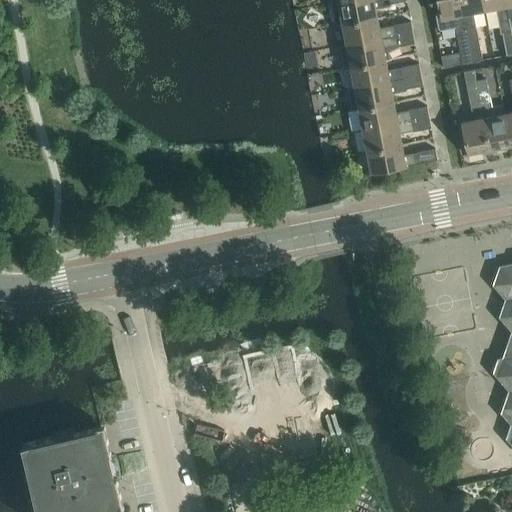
[(339,1),(333,3),(337,25),(343,24),(378,17),(377,10),(378,8),(390,6),(391,4),(408,1),(407,0),(353,0),(339,3),(339,1)]
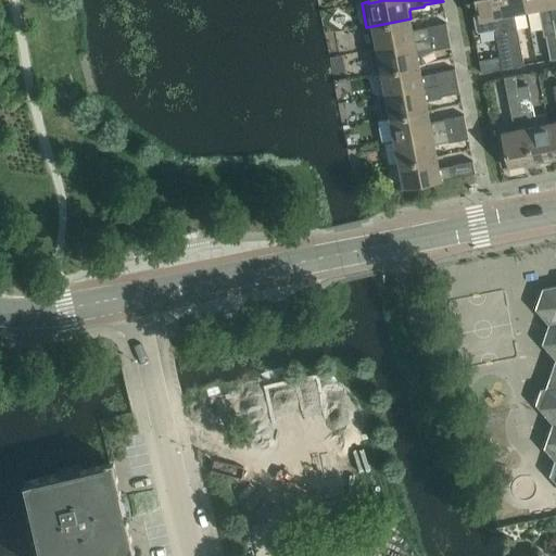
[(501,0),(476,0),(479,12),(476,13),(474,16),(476,32),(482,32),(495,29),(503,70),(514,67),(509,45),(501,0)]
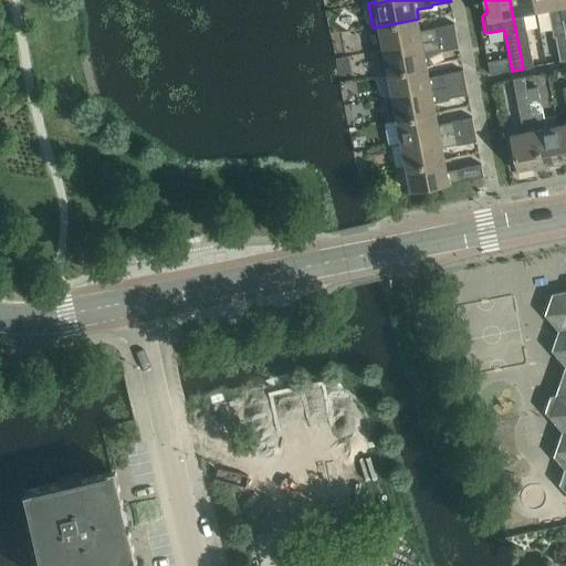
[(534,0),(510,0),(519,45),(523,69),(524,69),(535,66),(530,42),(524,13),(536,11),(534,0)]
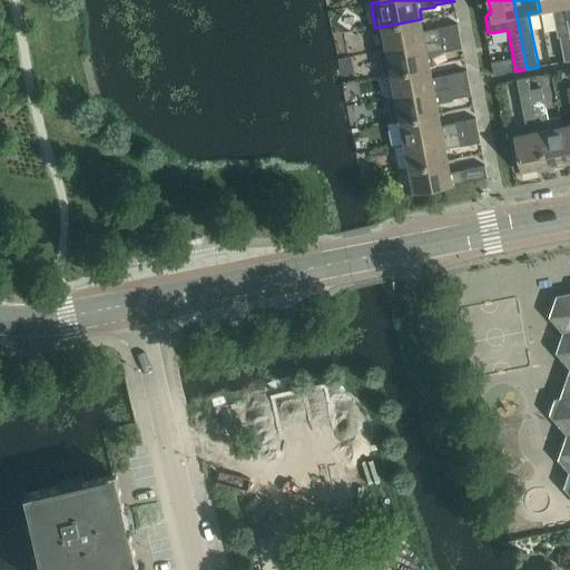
[(569,39),(562,0),(538,0),(540,11),(553,9),(559,38),(560,38),(566,62),(569,60),(569,39)]
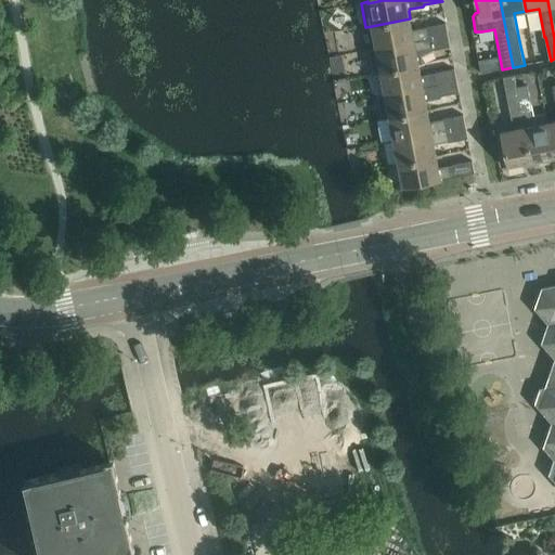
[(410,18),(372,26),(376,49),(449,35),(447,24),(427,27),(427,28),(413,30),(410,18)]
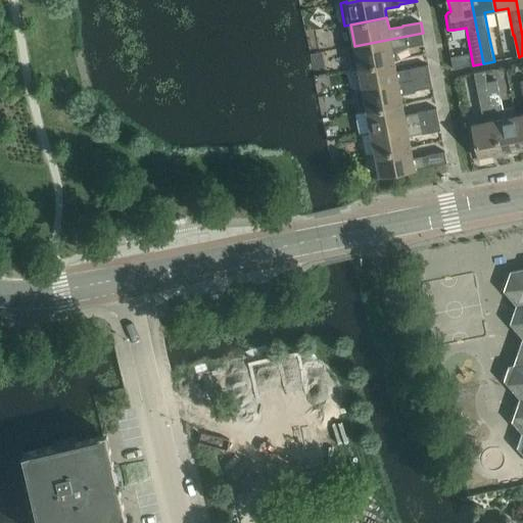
[(354,46),(348,47),(351,67),(359,66),(359,67),(395,61),(398,60),(398,53),(407,48),(425,45),(423,33),(354,46)]
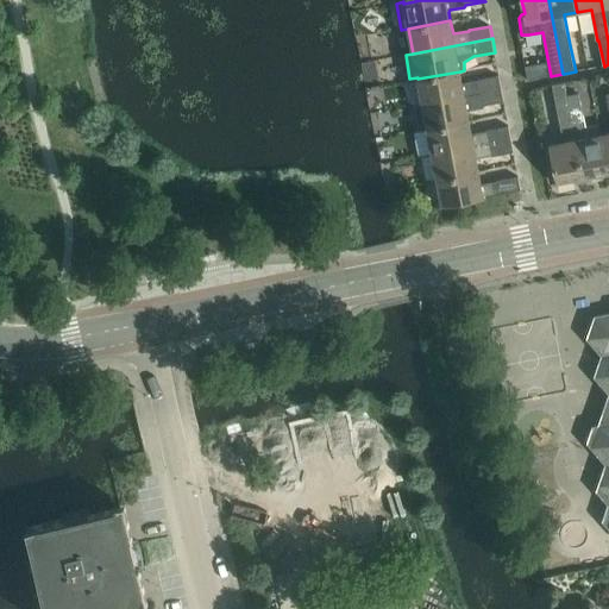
[(460,71),(418,79),(422,105),(502,89),(500,76),(478,80),(478,81),(463,85),(460,71)]
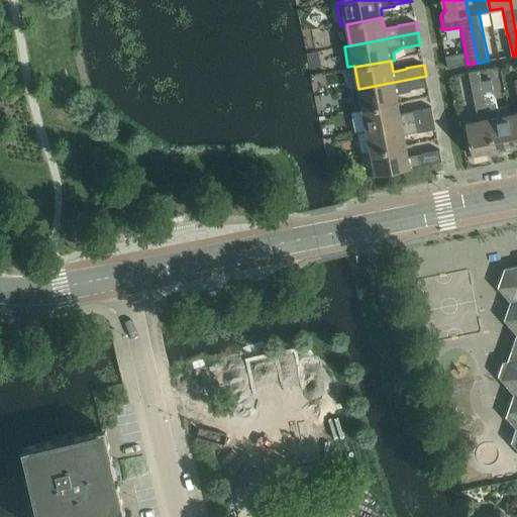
[(479,121),(467,123),(473,157),(495,152),(482,82),(483,82),(480,71),(470,73),(473,89),(479,121)]
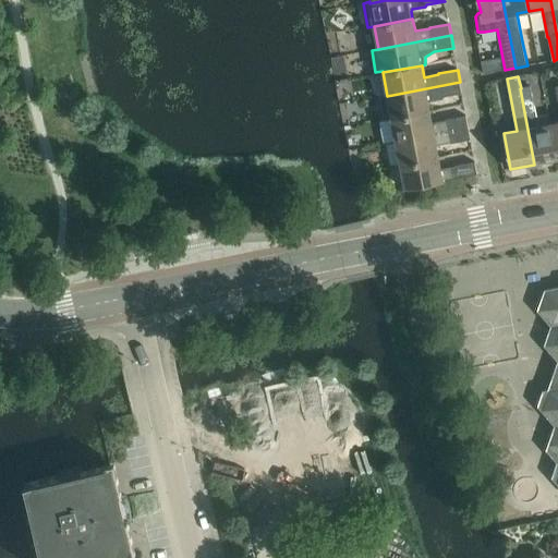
[(387,96),(380,97),(385,120),(391,119),(431,111),(428,101),(444,99),(443,97),(462,94),(460,82),(387,96)]
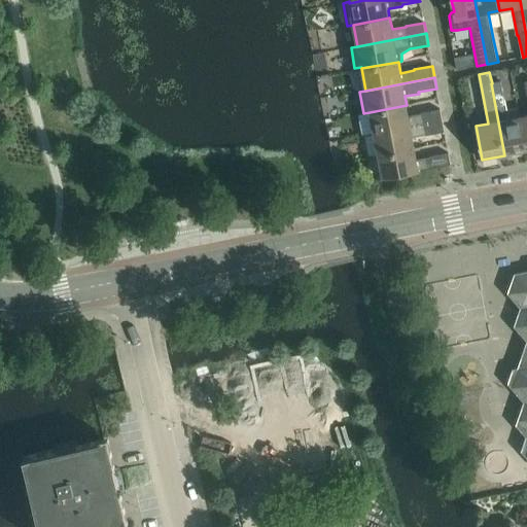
[(492,83),(491,83),(504,155),(526,151),(520,117),(519,108),(507,111),(503,93),(501,81),(492,83)]
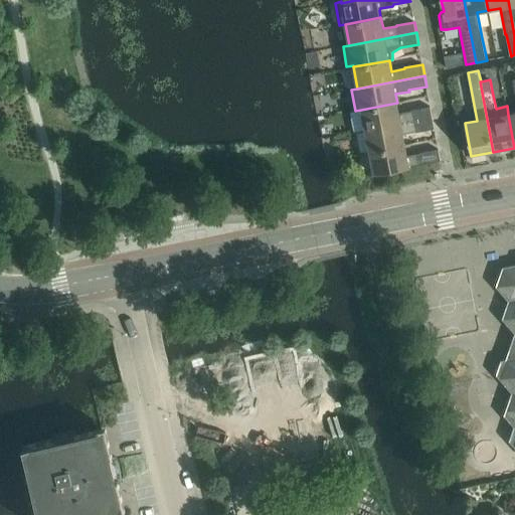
[(355,111),(349,112),(353,133),(365,131),(433,118),(431,107),(412,111),(412,112),(399,114),(397,103),(361,110),(355,111)]
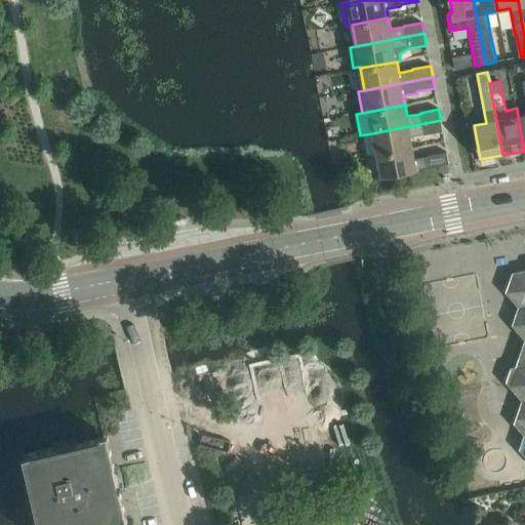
[(441,120),(372,133),(376,155),(413,148),(411,136),(425,134),(425,135),(443,131),(441,120)]
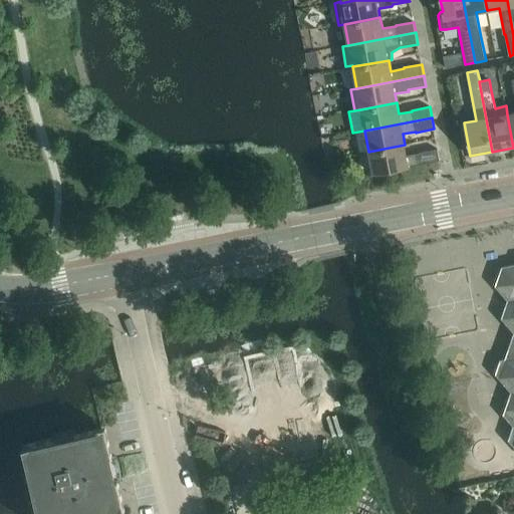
[(405,145),(368,152),(373,174),(410,167),(440,161),(438,150),(420,153),(420,154),(407,157),(405,145)]
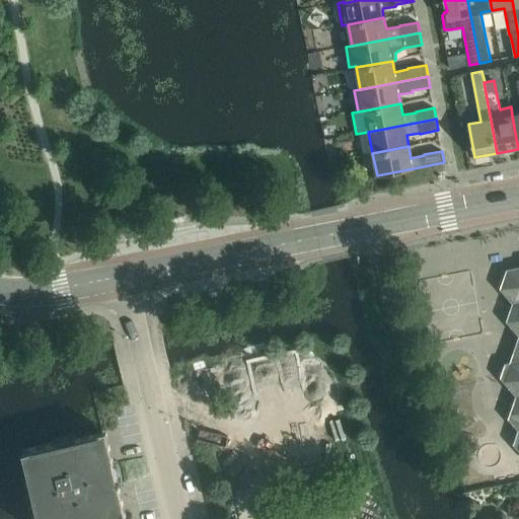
[(518,268),(507,270),(501,289),(512,303),(507,321),(518,337),(510,363),(505,363),(501,378),(516,396),(509,419),(518,430),(514,445),(518,450),(518,268)]
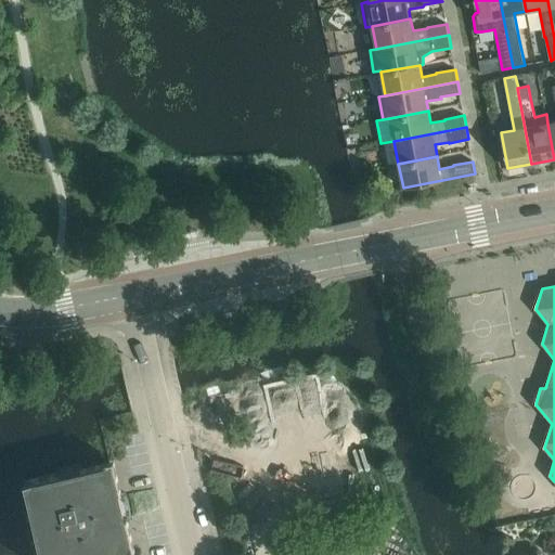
[(72,474),(28,485),(43,554),(75,554),(90,551),(91,554),(105,554),(131,550),(112,465),(111,465),(72,474)]
